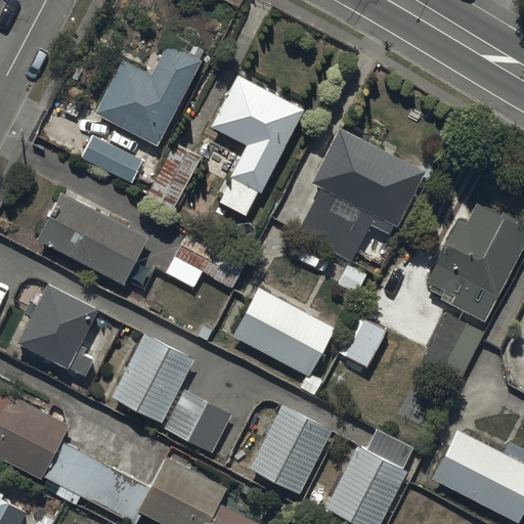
[(93,115),(155,146),(201,59),(169,43),(153,76),(122,59),(93,115)]
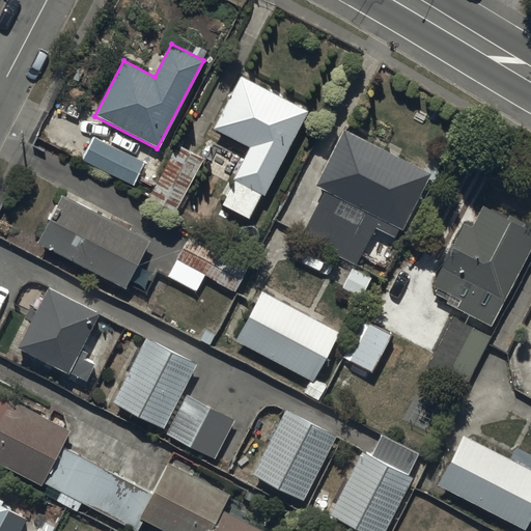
[(308,110),(243,76),(214,131),(249,149),(232,180),(236,183),(225,203),(249,216),(259,195),(263,197),(308,110)]
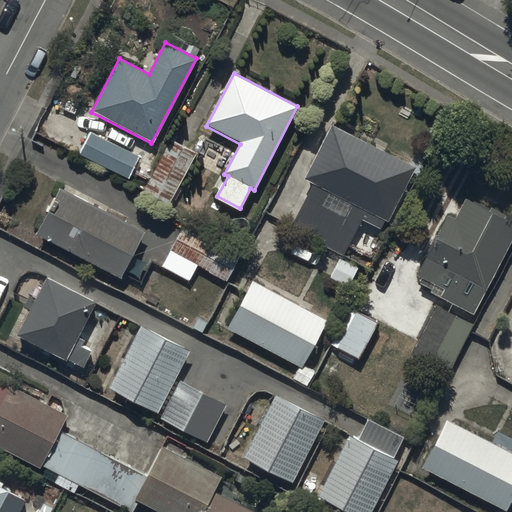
[(306,177),(314,181),(292,224),(347,252),(363,222),(378,230),(385,218),(388,220),(416,166),(334,124),(306,177)]
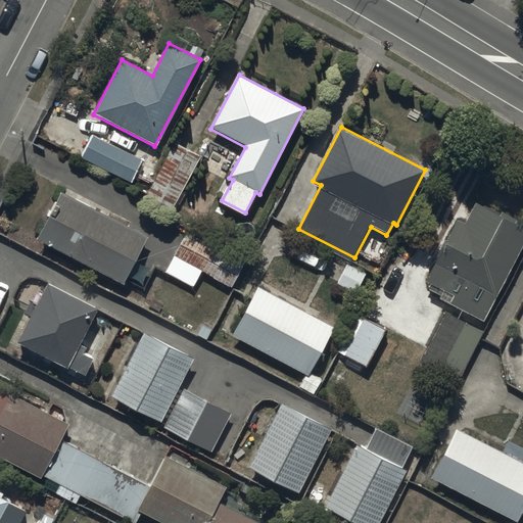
[(80,156),(131,183),(142,161),(91,135),(80,156)]
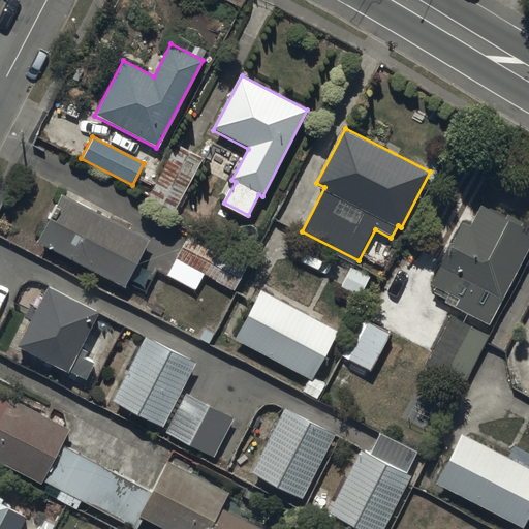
[(152,190),(178,203),(201,157),(176,144),(152,190)]
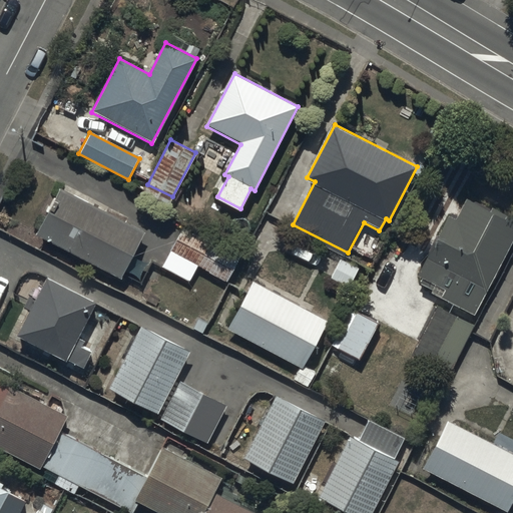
[(35,231),(124,278),(147,232),(59,186),(35,231)]
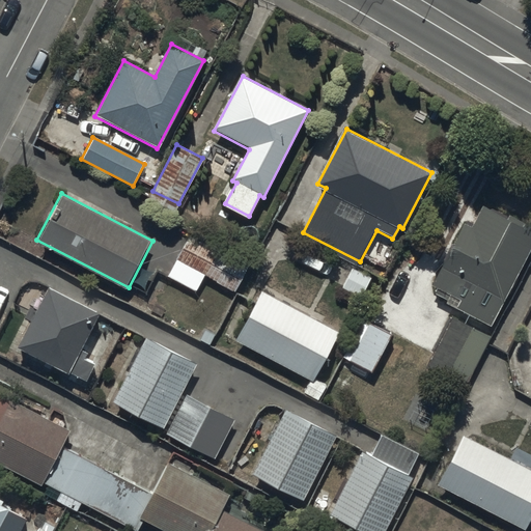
[(491,326),(530,248),(530,223),(487,201),(475,225),(467,221),(432,285),(462,300),(457,308),(491,326)]
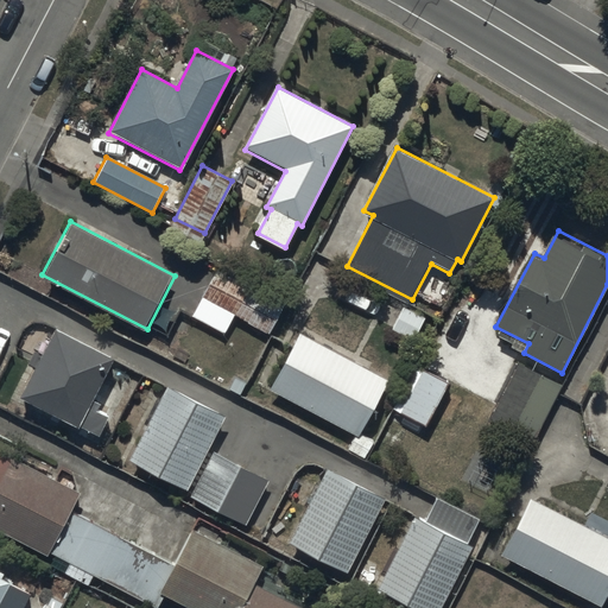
[(266,334),(282,304),(217,271),(194,316),(227,334),(235,317),(266,334)]
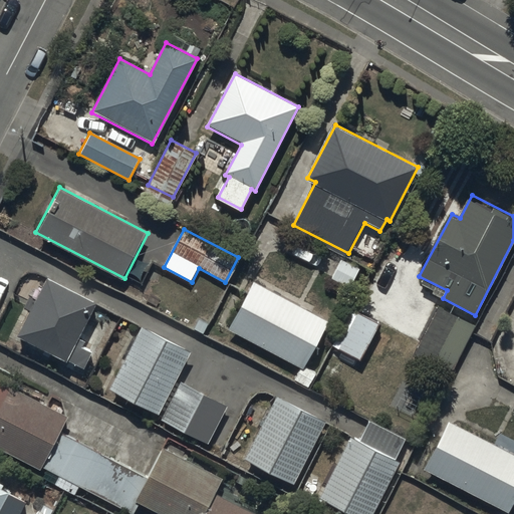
[(362,270),(341,259),(333,276),(353,286),(362,270)]
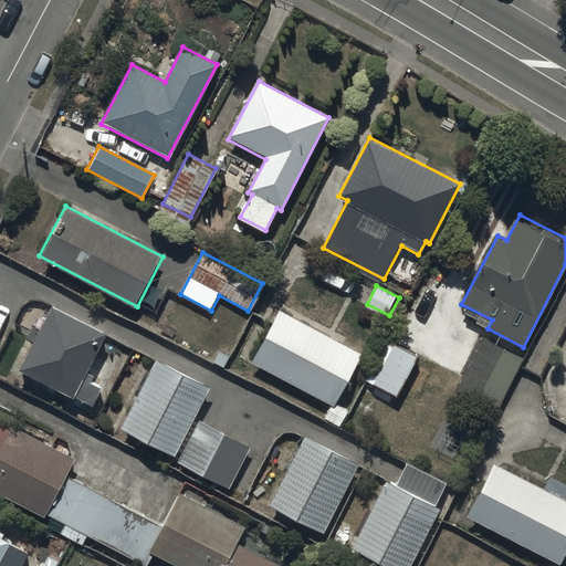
[(107,334),(52,305),(18,369),(95,409),(108,384),(87,373),(107,334)]
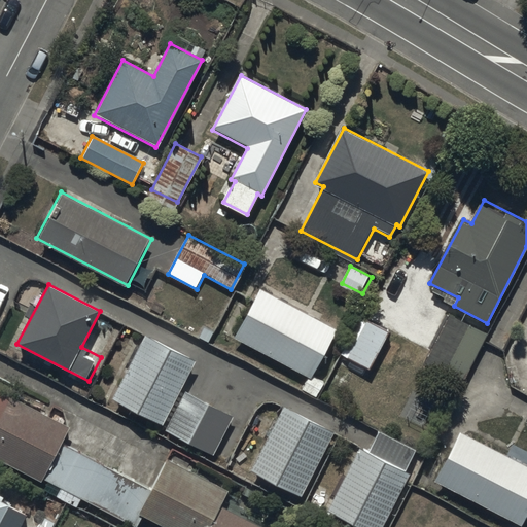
[(235,338),(311,378),(337,328),(261,288),(235,338)]
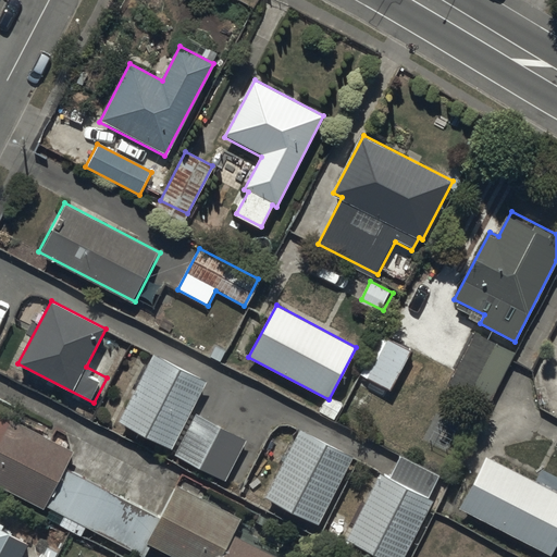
[(485,408),(514,355),(474,335),(446,388),(485,408)]
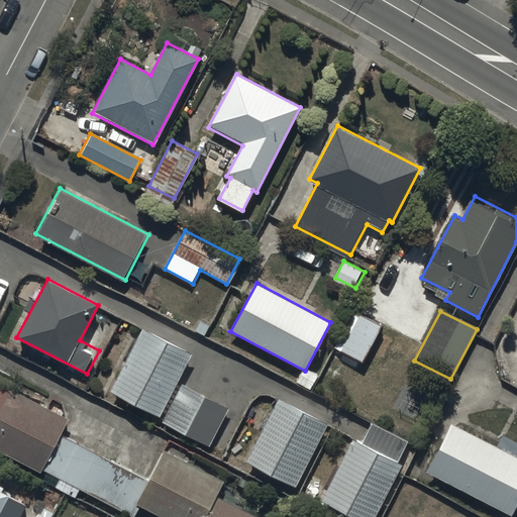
[(380,326),(352,313),(334,346),(362,360),(380,326)]
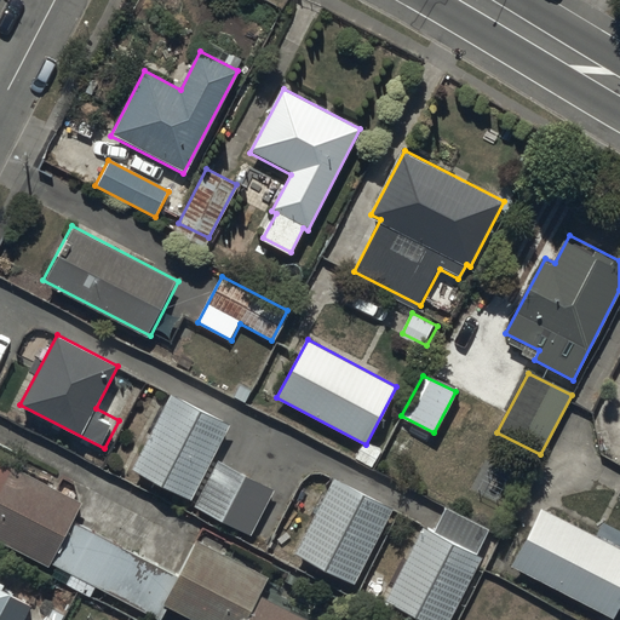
[(250,391),(240,386),(234,396),(244,401),(250,391)]
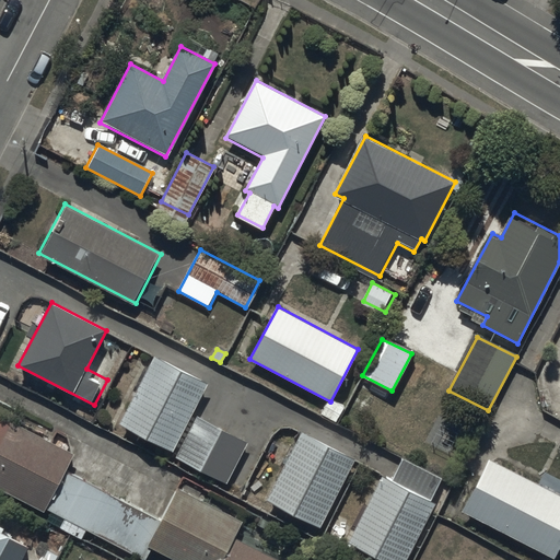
[(208,385),(154,358),(120,422),(174,451),(208,385)]
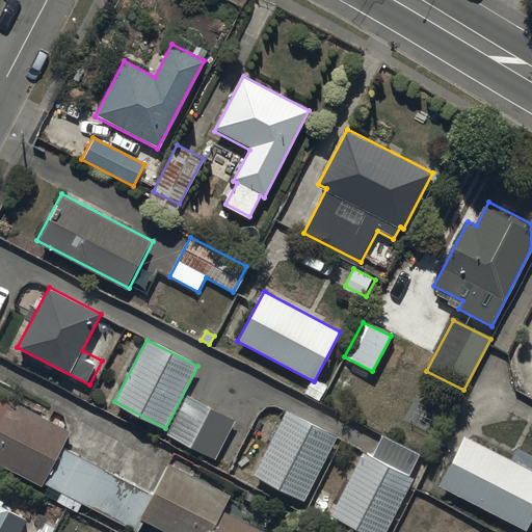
[(328,386),(318,380),(310,396),(320,401),(328,386)]
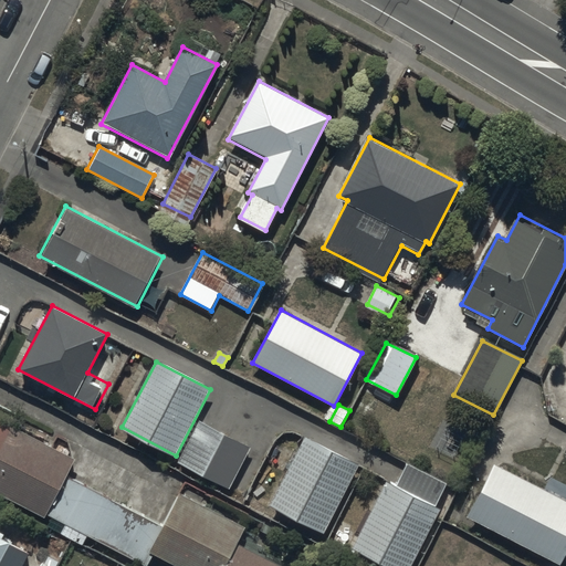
[(251,447),(202,421),(181,462),(230,488),(251,447)]
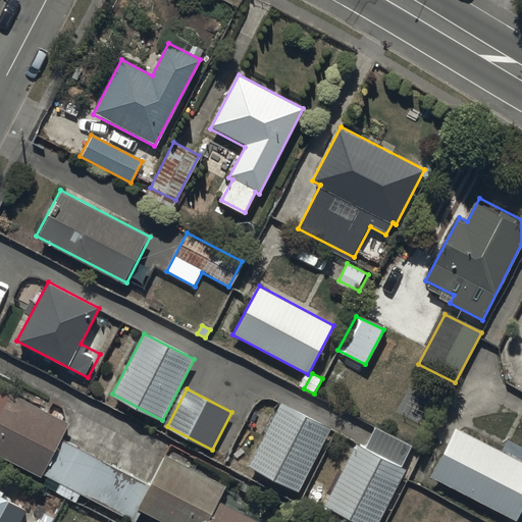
[(0,456),(41,477),(67,425),(0,390),(0,456)]
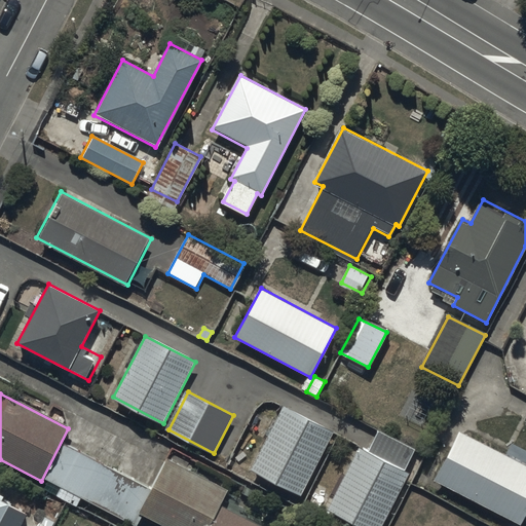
[(333,435),(283,408),(250,470),(301,496),(333,435)]
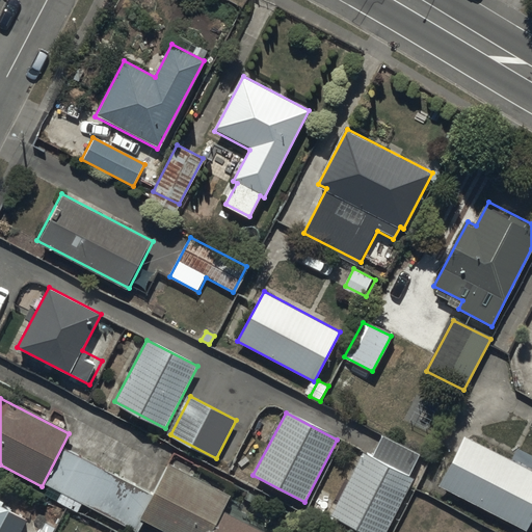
[(420,455),(382,436),(373,456),(409,474),(420,455)]
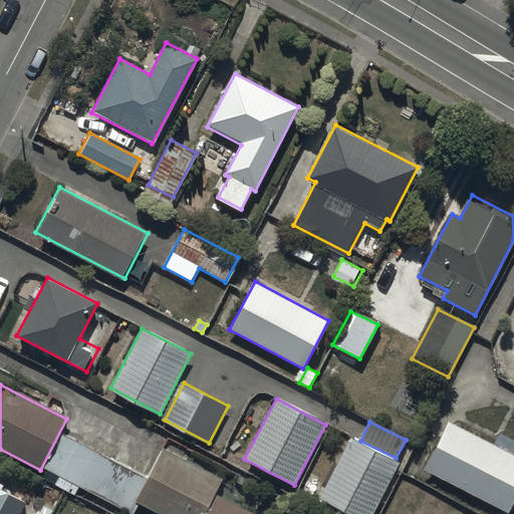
[(513,455),(448,422),(423,471),(506,513),(513,497),(513,455)]
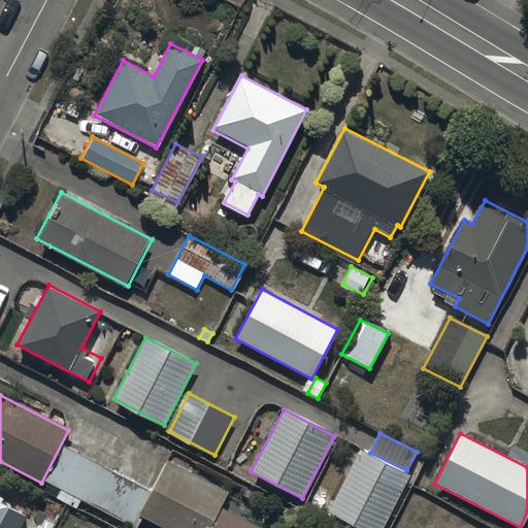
[(147,491),(66,448),(48,482),(130,525),(147,491)]
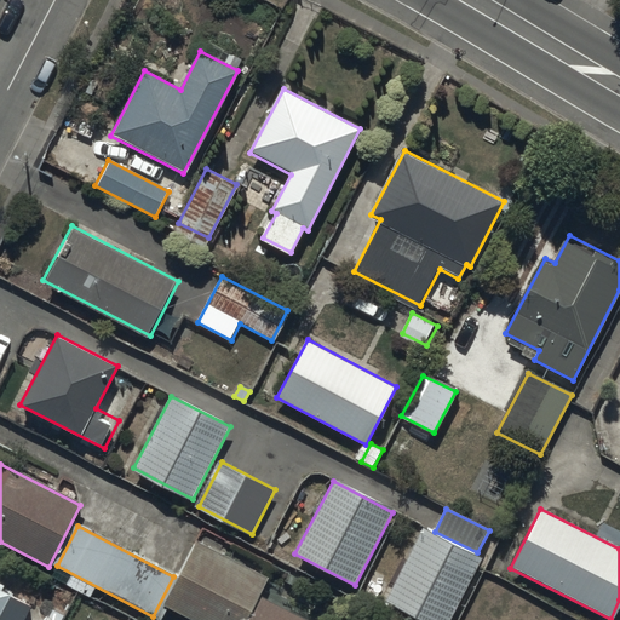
[(386,602),(422,619),(452,619),(483,560),(424,529),(386,602)]
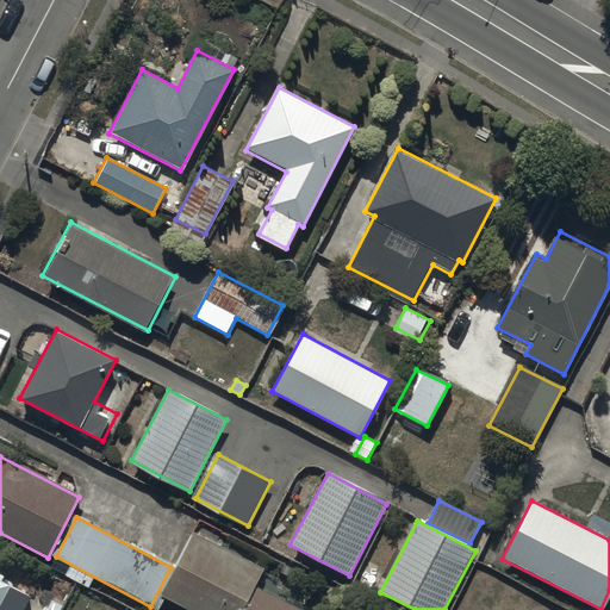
[(267,568),(193,530),(160,593),(191,609),(299,609),(256,587),(267,568)]
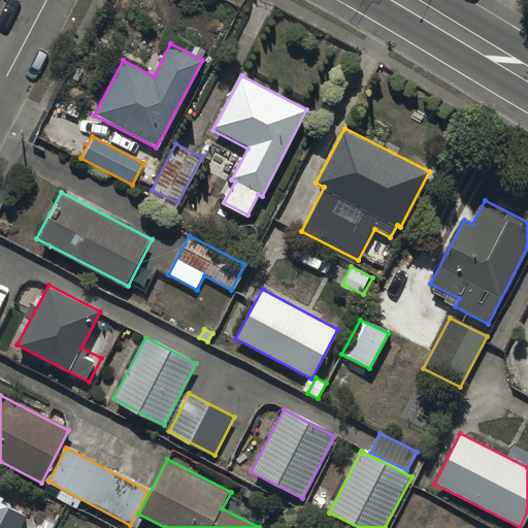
[(0,527),(22,527),(28,517),(0,502),(0,527)]
